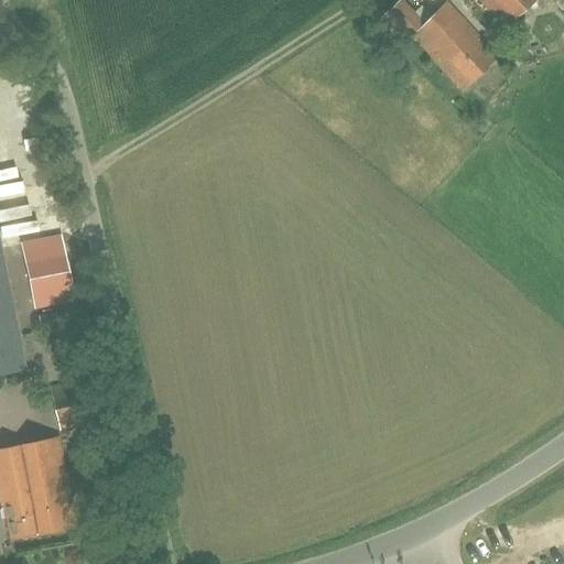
[(445,3),(424,23),(402,0),(399,0),(378,20),(401,45),(411,36),(463,90),(497,57),(445,3)]
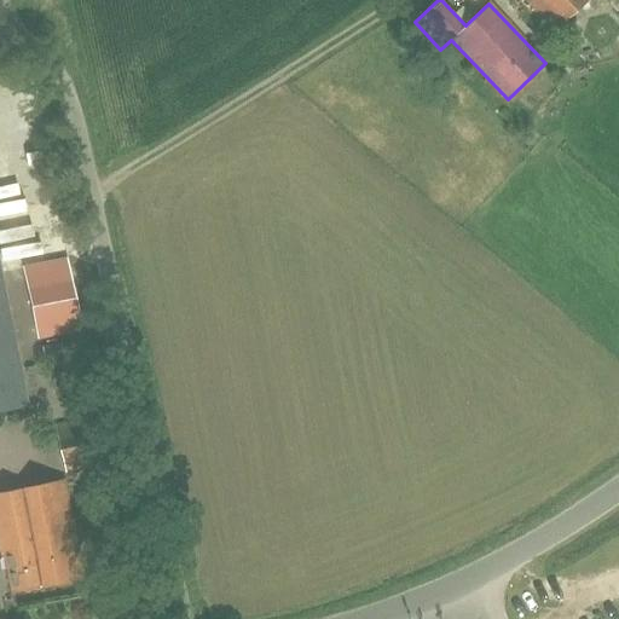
[(524,0),(554,32),(586,0),(524,0)]
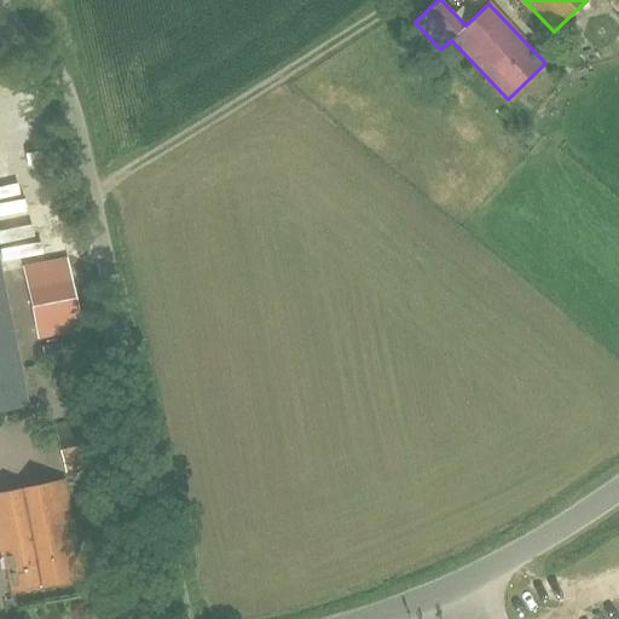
[(38,337),(81,329),(68,259),(24,267),(38,337)]
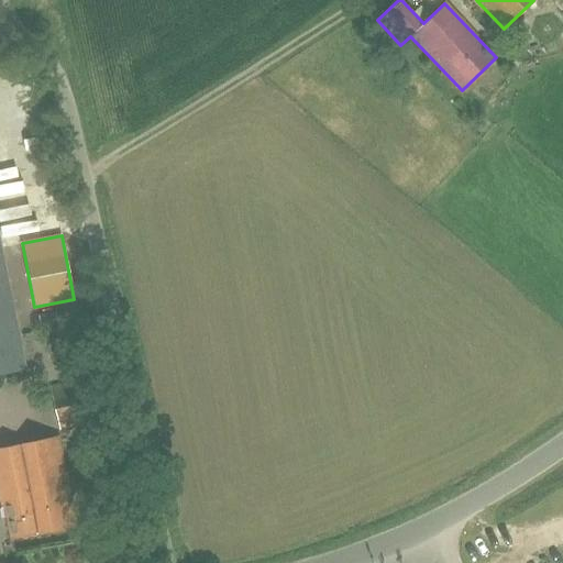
[(0,374),(25,370),(0,241),(0,374)]
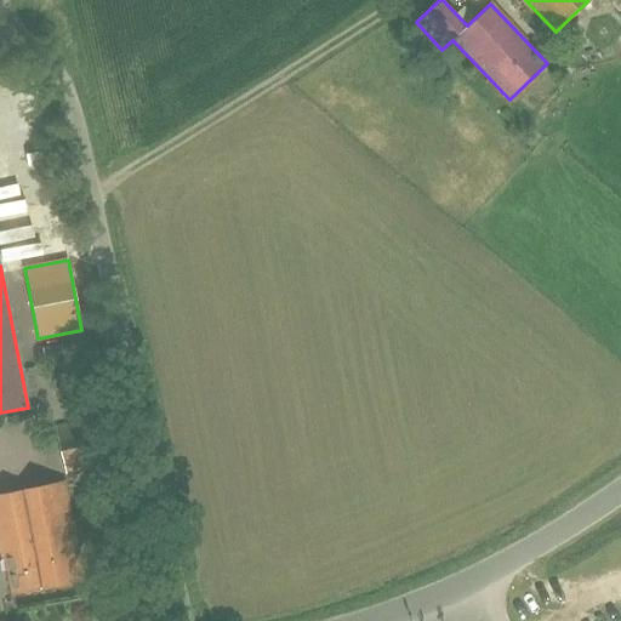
[(124,442),(113,444),(107,419),(56,429),(66,474),(107,466),(108,474),(119,472),(117,463),(129,461),(124,442)]
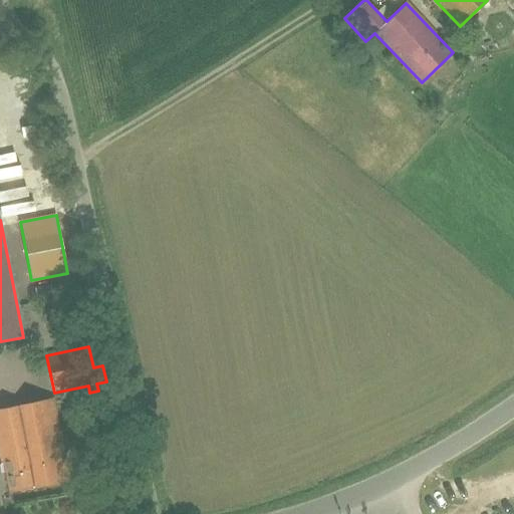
[(69,479),(54,400),(0,410),(0,459),(1,464),(3,464),(9,491),(69,479)]
